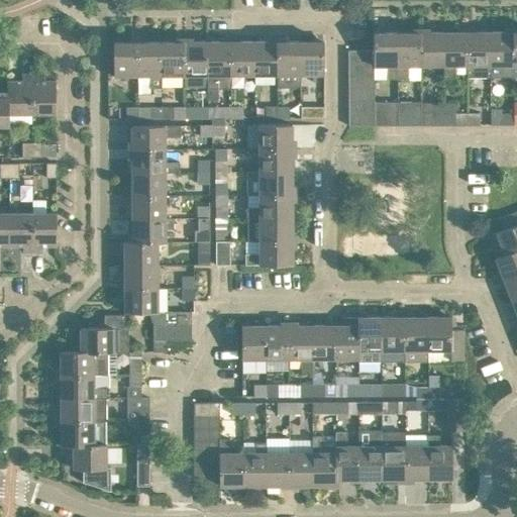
[(454,65),(468,65),(468,31),(444,32),(444,66),(444,77),(454,77),(454,65)]
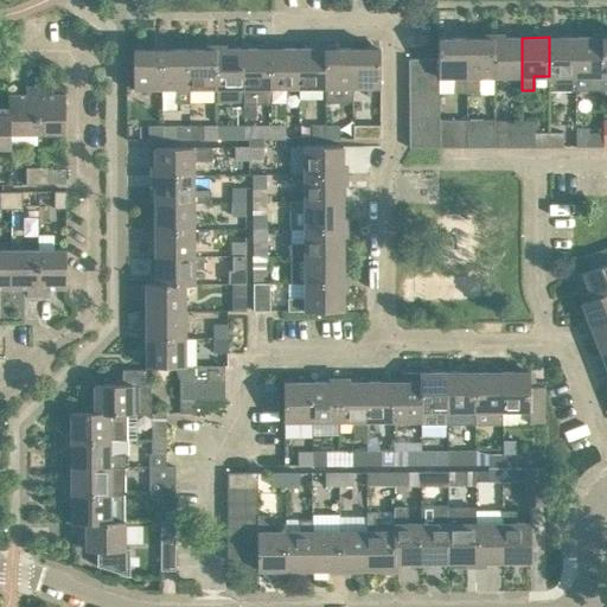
[(576,90),(576,76),(576,37),(549,37),(549,76),(549,90),(576,90)]
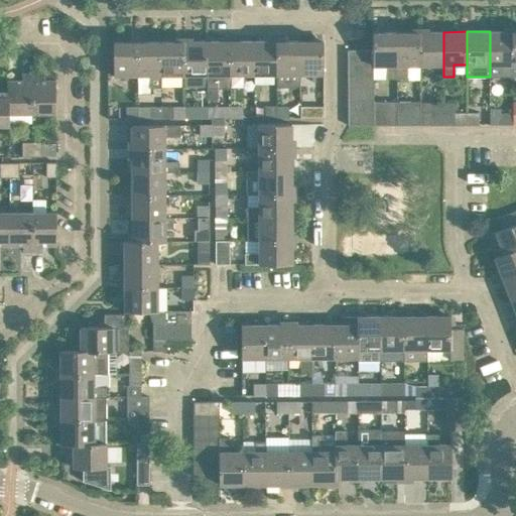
[(513,31),(490,31),(490,65),(490,77),(513,77),(513,31)]
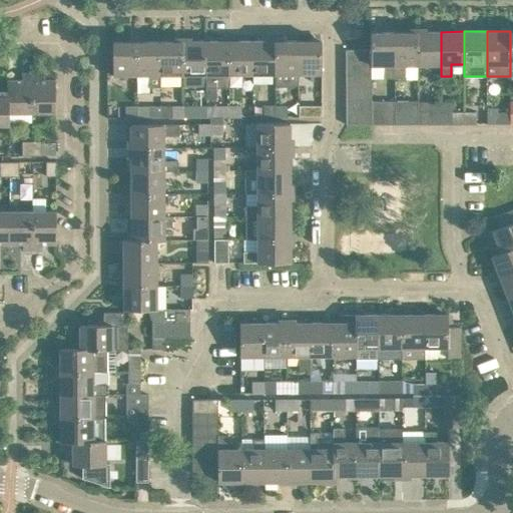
[(385,77),(395,77),(395,32),(371,32),(371,49),(371,62),(372,65),(385,65),(385,77)]
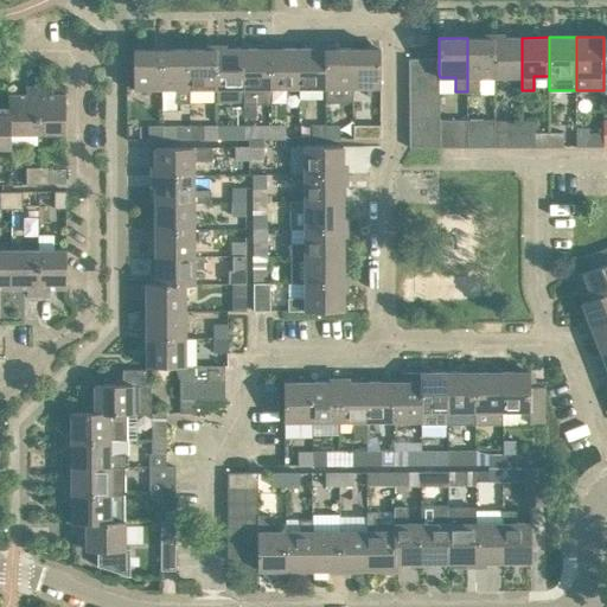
[(479,77),(494,77),(494,38),(467,38),(467,91),(479,91),(479,77)]
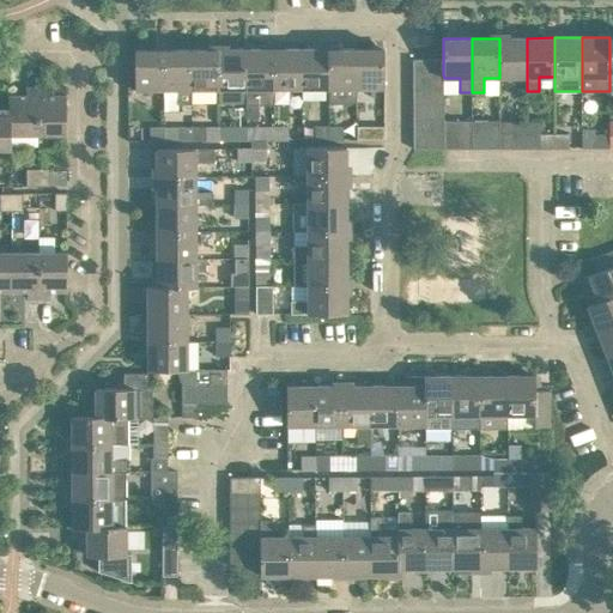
[(499,78),(527,78),(527,38),(499,38),(499,78)]
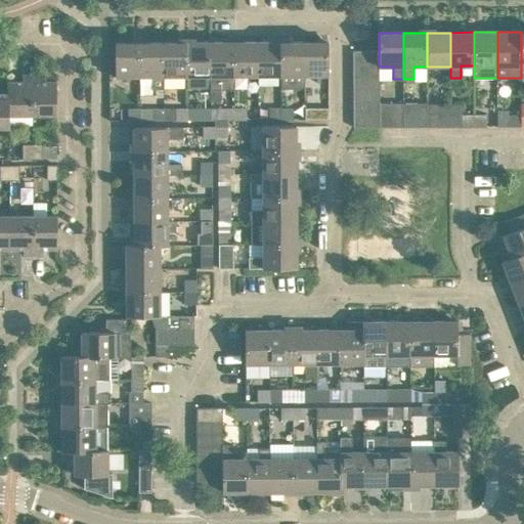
[(304,87),(304,75),(304,41),(280,42),(280,75),(280,88),(304,87)]
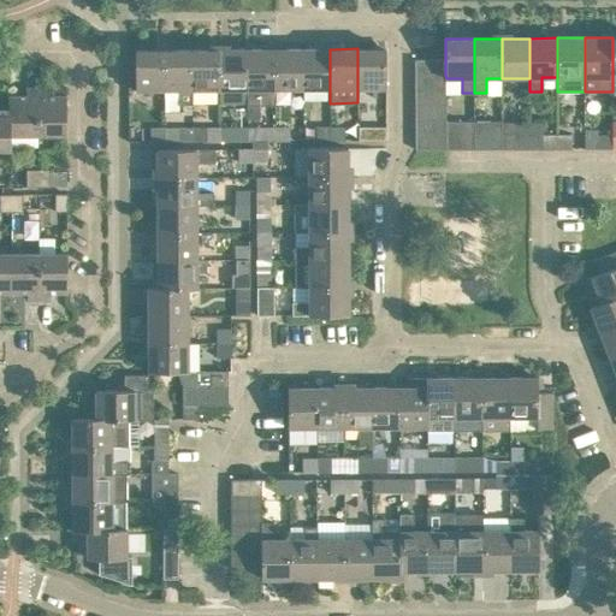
[(357,88),(386,88),(386,48),(357,48),(357,88)]
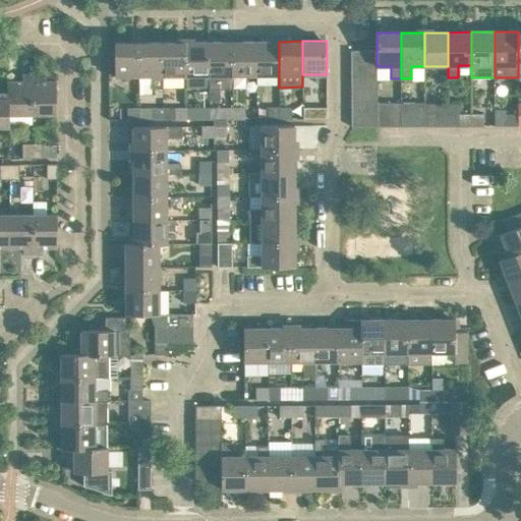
[(115,59),(109,59),(109,75),(115,75),(139,75),(138,42),(115,43),(115,59)]
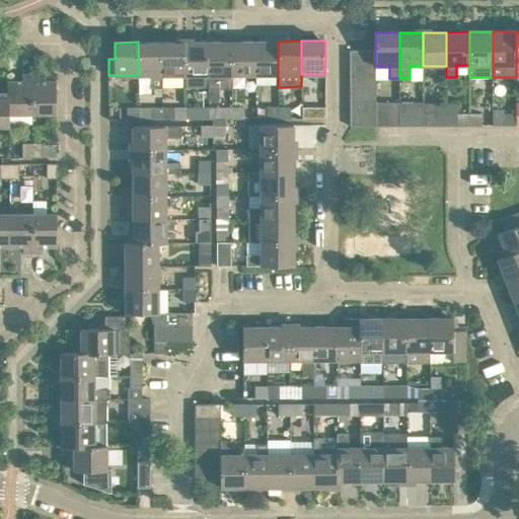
[(162,87),(162,75),(161,42),(138,42),(139,75),(150,75),(151,87),(162,87)]
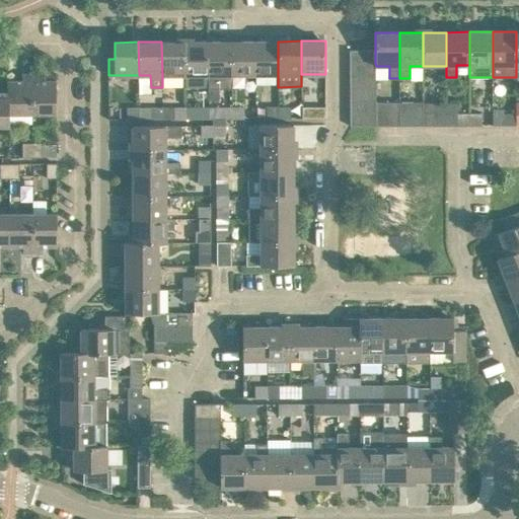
[(162,75),(186,75),(184,42),(161,42),(162,75)]
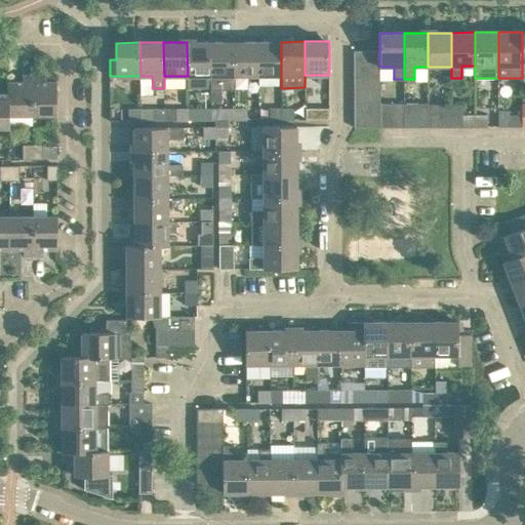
[(210,89),(211,89),(210,42),(187,42),(188,76),(187,87),(210,87),(210,89)]
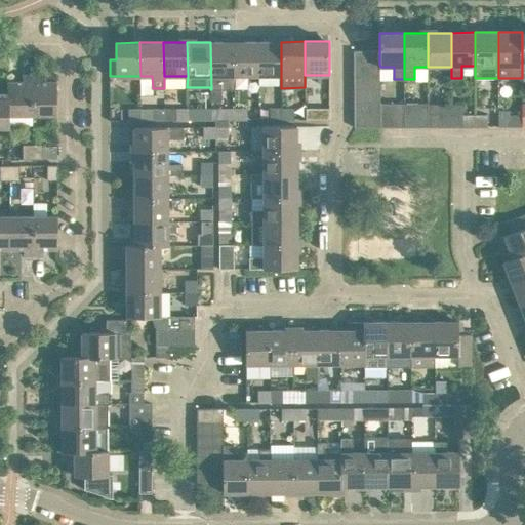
[(235,89),(234,76),(234,42),(210,42),(211,89),(235,89)]
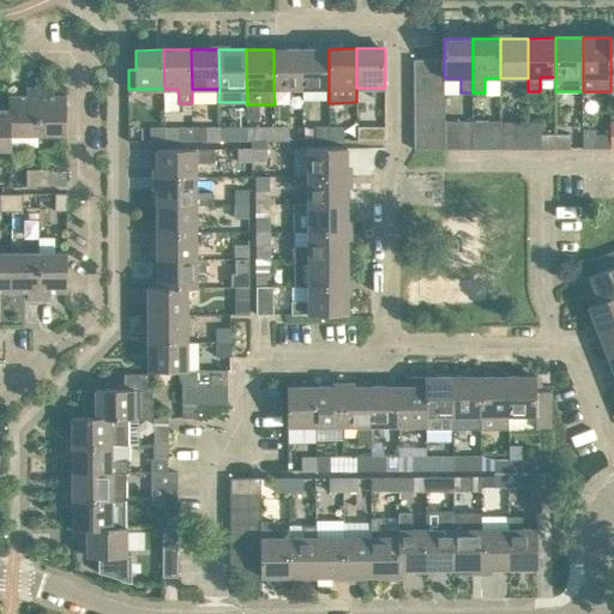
[(274,89),(301,88),(301,49),(274,49),(274,89)]
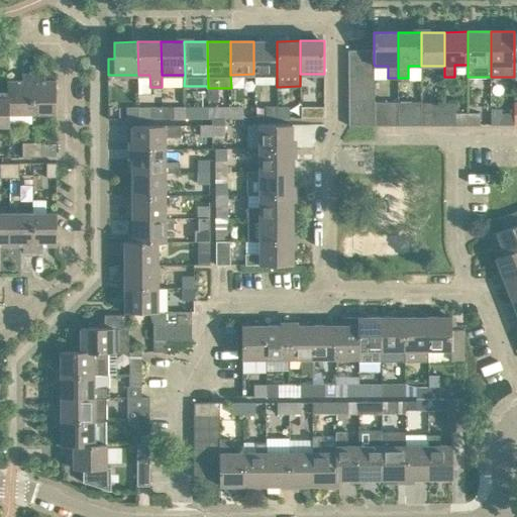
[(253,74),(277,74),(277,41),(253,41),(253,74)]
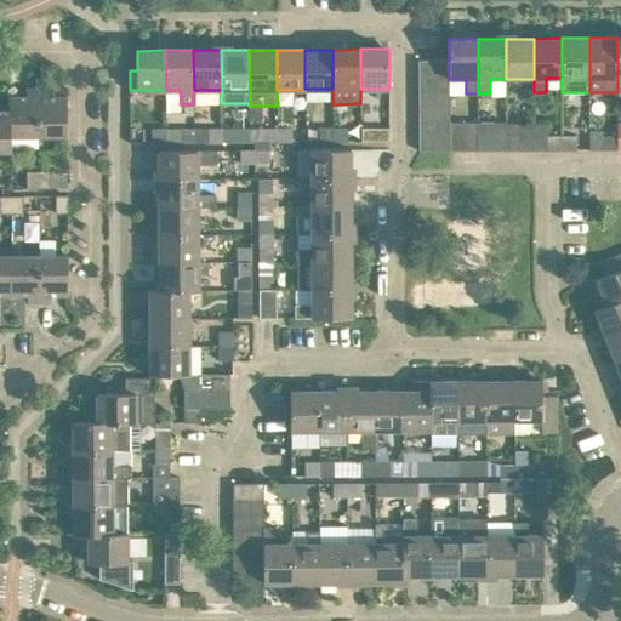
[(419,75),(449,75),(449,60),(419,60),(419,75)]
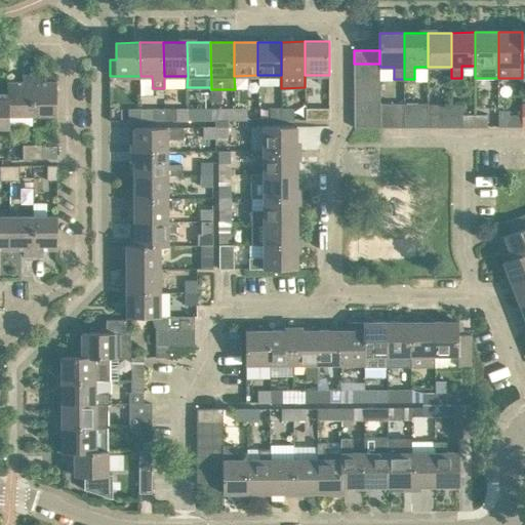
[(380,76),(380,67),(379,64),(354,64),(354,76),(380,76)]
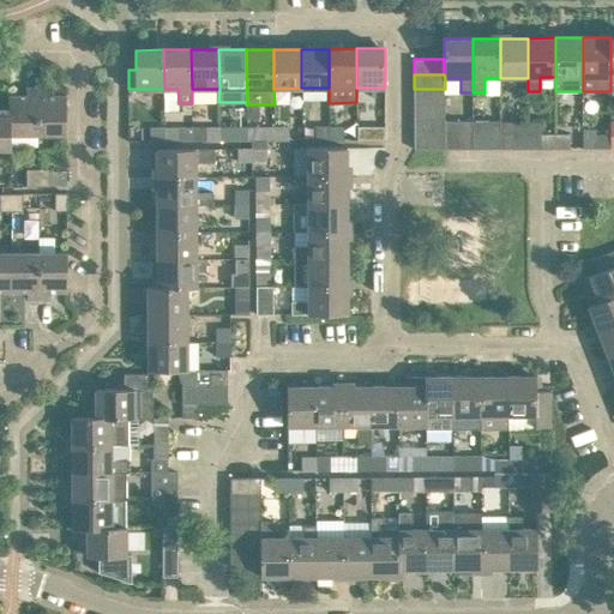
[(11,133),(38,134),(38,88),(26,88),(26,96),(10,96),(10,108),(11,108),(11,133)]
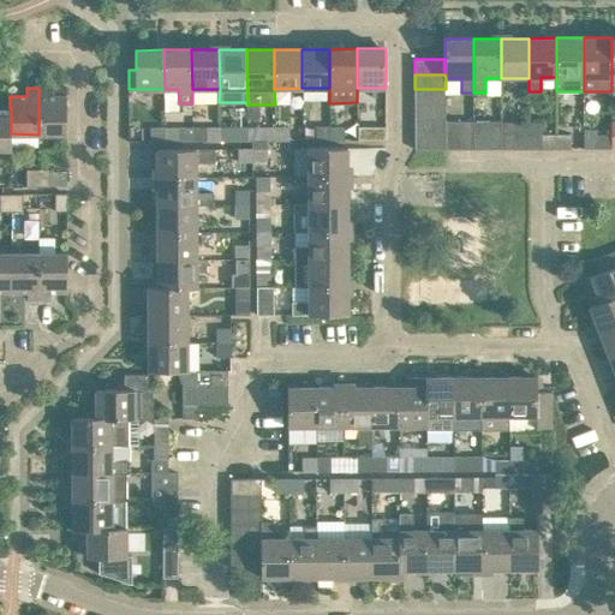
[(66,135),(66,96),(49,96),(49,88),(39,88),(39,135),(66,135)]
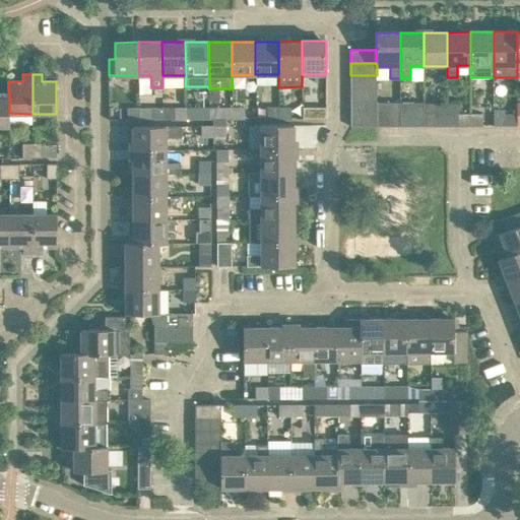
[(350,87),(377,87),(377,75),(350,75),(350,87)]
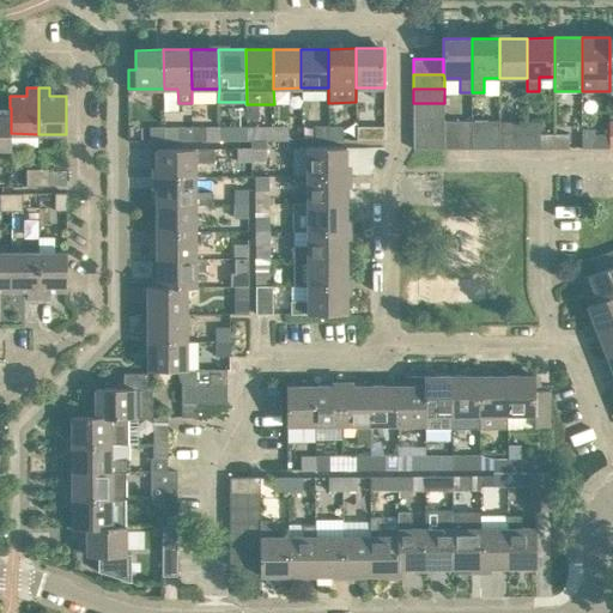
[(413,119),(444,119),(444,103),(413,103),(413,119)]
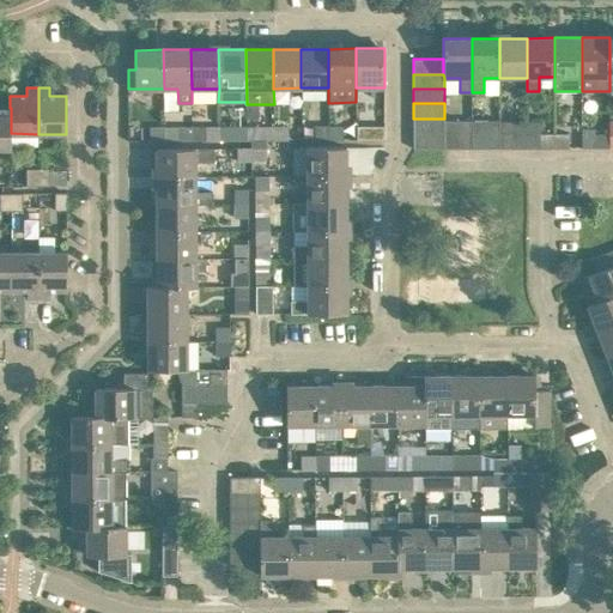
[(0,146),(11,146),(11,133),(11,108),(10,108),(0,108),(0,146)]
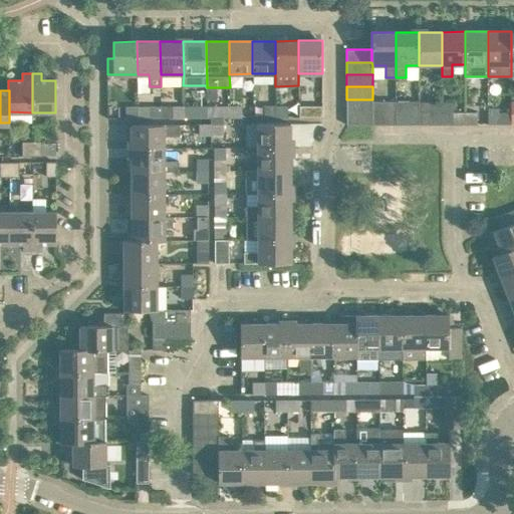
[(372,111),(372,100),(372,99),(346,99),(346,112),(372,111)]
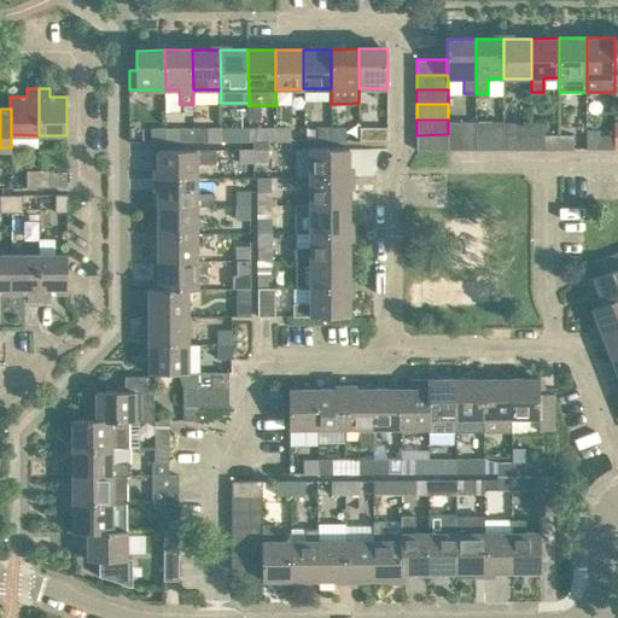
[(474,150),(474,122),(448,121),(448,134),(448,150),(474,150)]
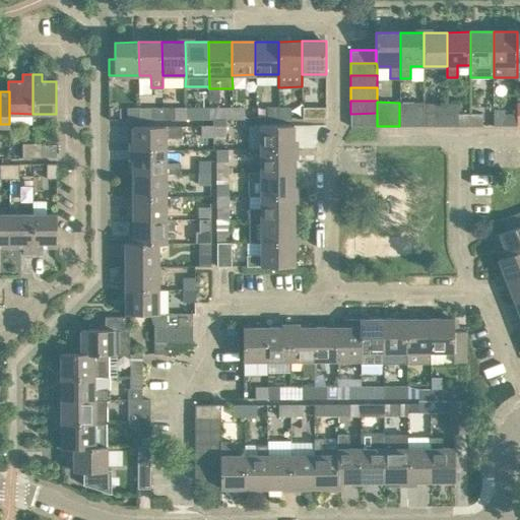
[(399,103),(399,126),(423,126),(423,122),(423,118),(423,114),(423,102),(399,103)]
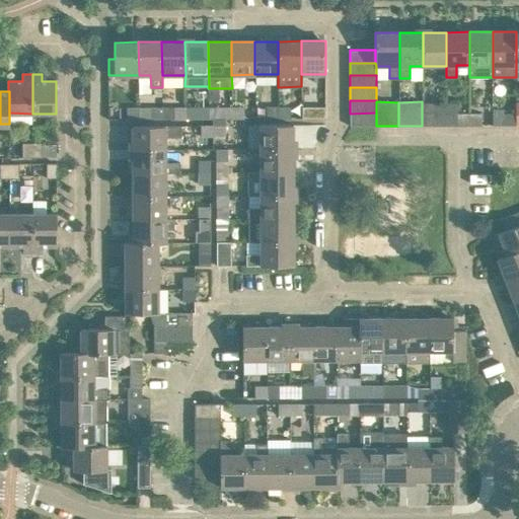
[(186,119),(209,118),(209,106),(186,107),(186,119)]
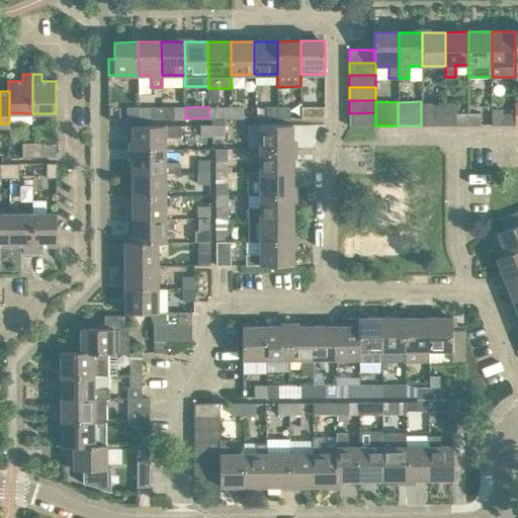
[(225,117),(231,117),(231,106),(208,106),(208,117),(212,117),(212,118),(225,118),(225,117)]
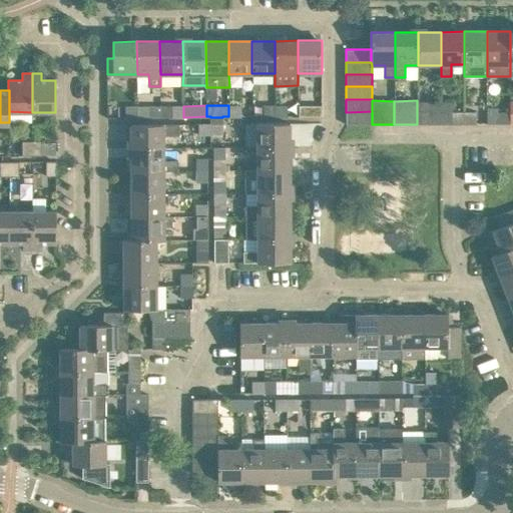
[(241,116),(241,105),(228,105),(228,116),(241,116)]
